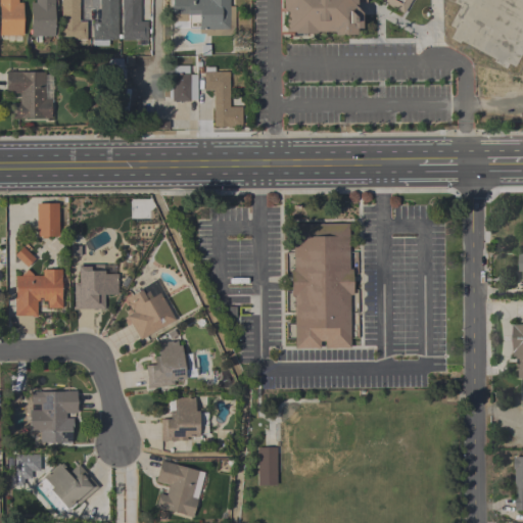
[(0,0),(17,0),(17,3),(22,3),(22,36),(0,36),(0,0)]
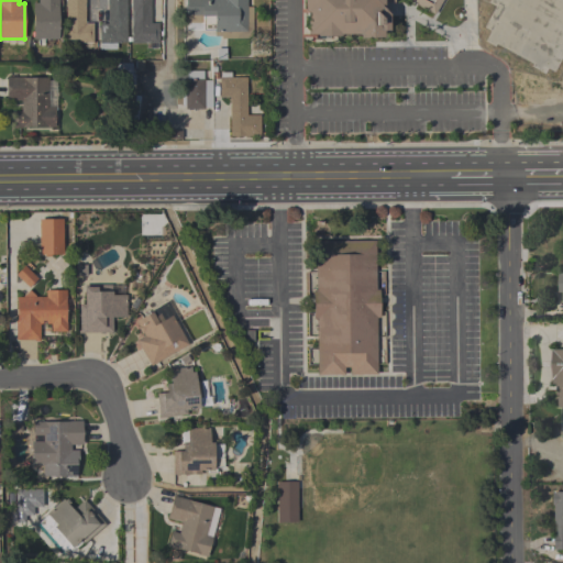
[(57,0),(57,39),(32,39),(32,3),(37,3),(37,0),(57,0)]
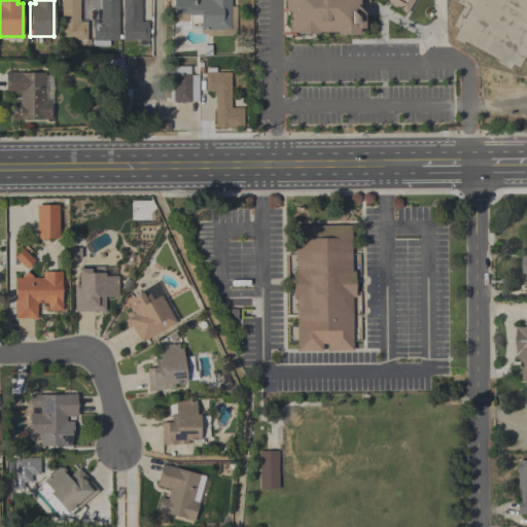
[(78,0),(78,22),(86,22),(86,40),(61,40),(61,0),(78,0)]
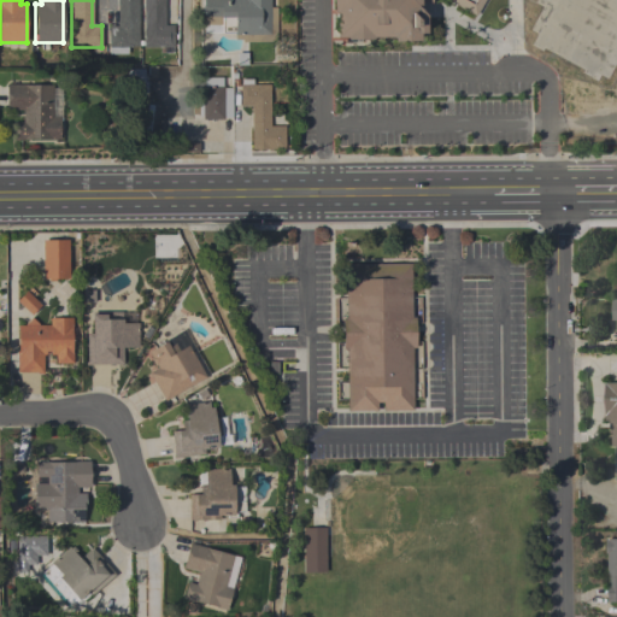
[(117,25),(117,0),(137,0),(139,47),(127,47),(127,54),(109,54),(109,27),(117,25)]
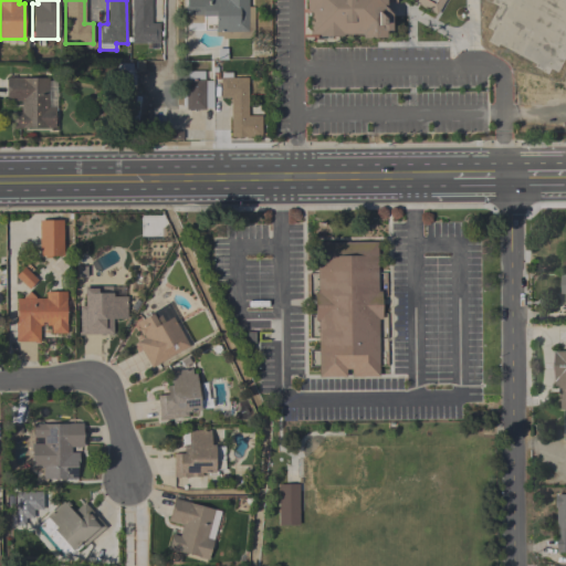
[(150,0),(150,23),(159,23),(159,43),(132,43),(132,0),(150,0)]
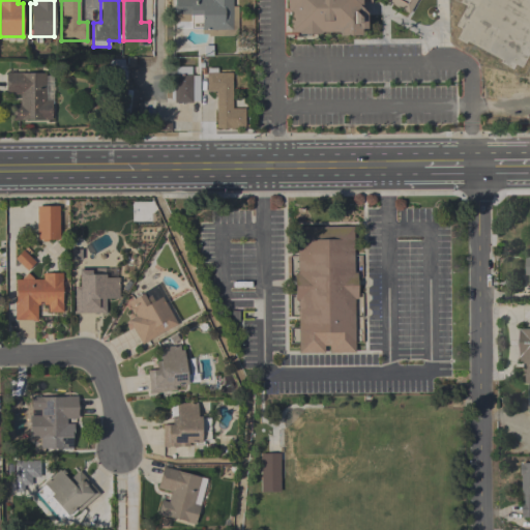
[(174,0),(232,0),(232,6),(237,7),(237,36),(207,36),(207,34),(201,34),(201,29),(175,28),(175,15),(174,15),(174,0)]
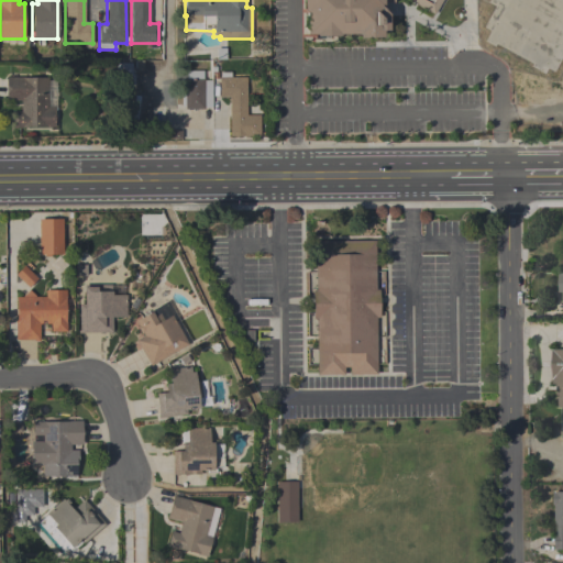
[(383,0),(383,9),(387,14),(388,31),(383,31),(383,37),(359,37),(359,34),(340,34),(340,36),(316,36),(316,34),(306,34),(306,11),(304,11),(304,0),(383,0)]
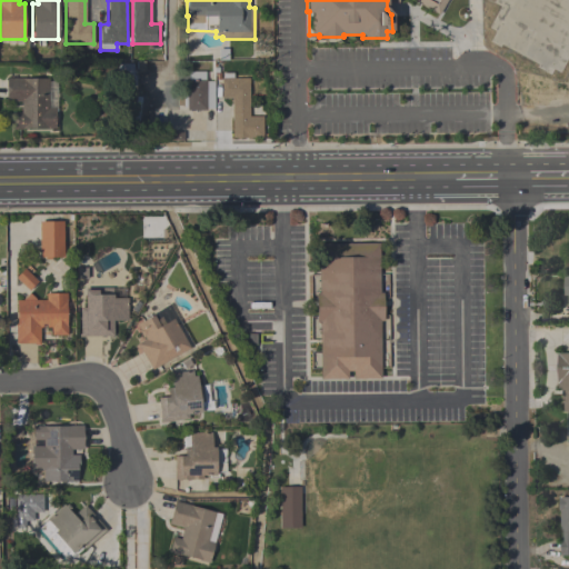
[(446,0),(438,15),(411,0),(446,0)]
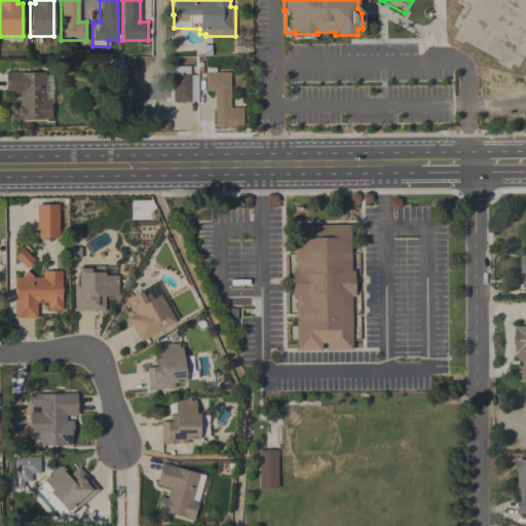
[(197,101),(190,101),(190,102),(172,102),(172,100),(170,100),(170,83),(172,83),(172,74),(174,74),(174,66),(189,66),(189,74),(190,74),(190,75),(197,75),(197,101)]
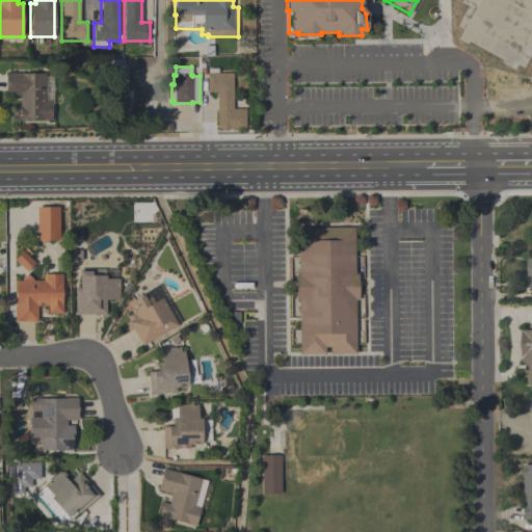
[(232,109),(245,109),(245,129),(217,129),(216,92),(207,92),(207,73),(208,73),(208,69),(217,69),(217,73),(232,73),(232,109)]
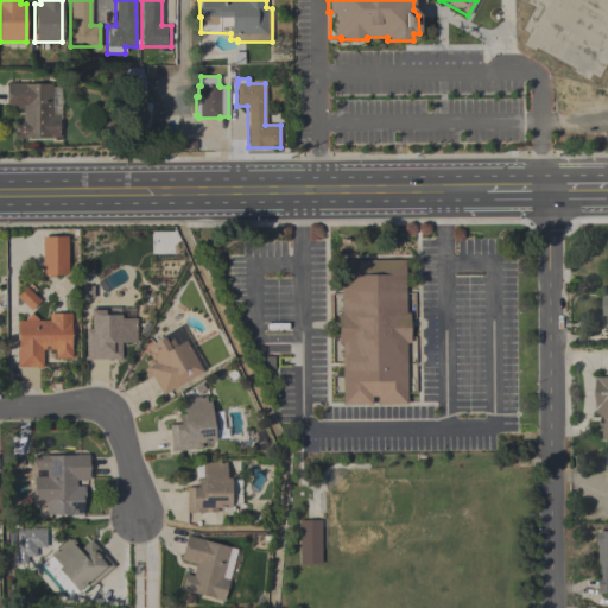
[(58,139),(48,139),(48,138),(26,137),(26,138),(13,138),(13,121),(21,121),(21,109),(6,109),(6,83),(24,83),(24,84),(51,84),(51,116),(58,116),(58,139)]
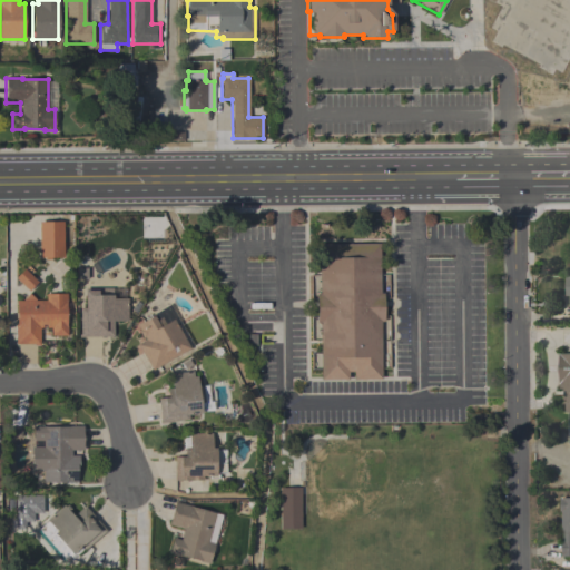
[(39,257),(39,223),(62,223),(62,257),(51,257),(51,259),(45,259),(45,257),(39,257)]
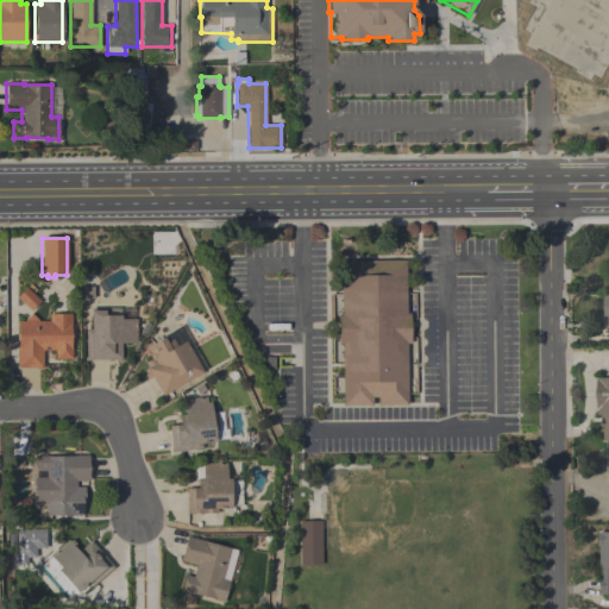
[(332,258),(402,258),(400,403),(330,402),(332,258)]
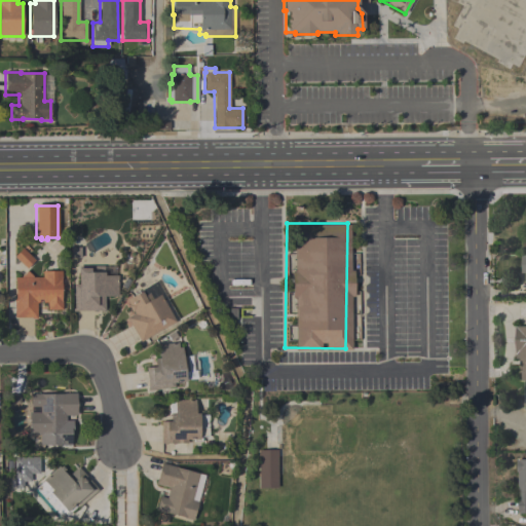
[(14,257),(22,249),(34,261),(27,269),(14,257)]
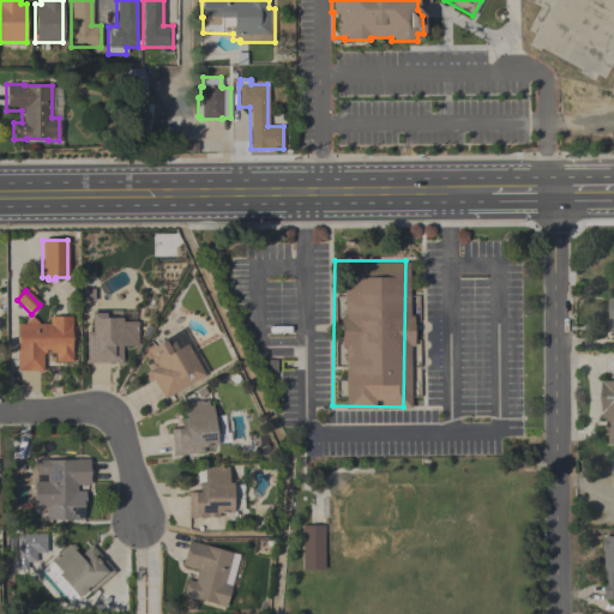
[(122,362),(86,363),(85,332),(91,332),(91,313),(92,313),(92,311),(121,311),(121,318),(122,318),(122,321),(137,321),(138,347),(122,347),(122,362)]
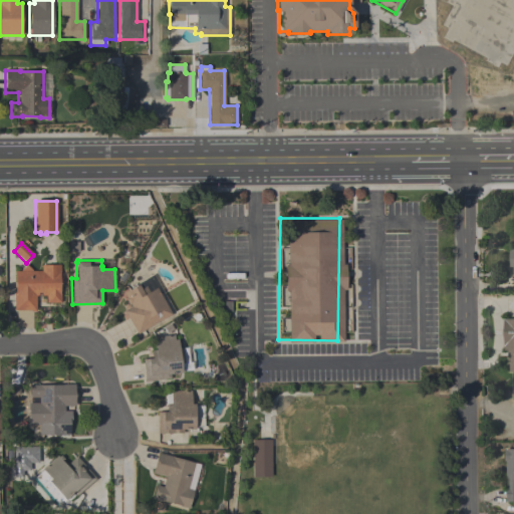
[(60,303),(46,303),(46,296),(35,296),(35,311),(30,311),(30,310),(14,310),(14,293),(15,293),(15,271),(21,271),(21,270),(26,265),(31,270),(31,271),(41,271),(41,265),(60,265),(60,303)]
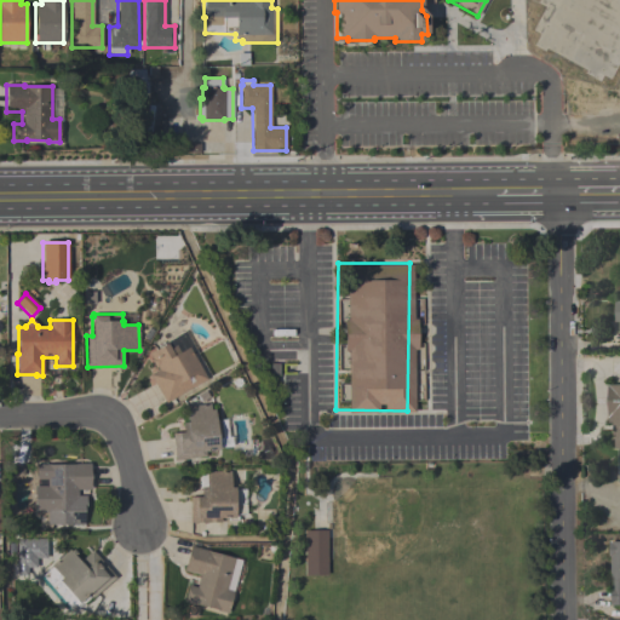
[(211,375),(206,378),(207,379),(165,403),(149,375),(158,371),(156,368),(155,368),(150,360),(151,360),(149,354),(167,344),(166,342),(184,331),(211,375)]
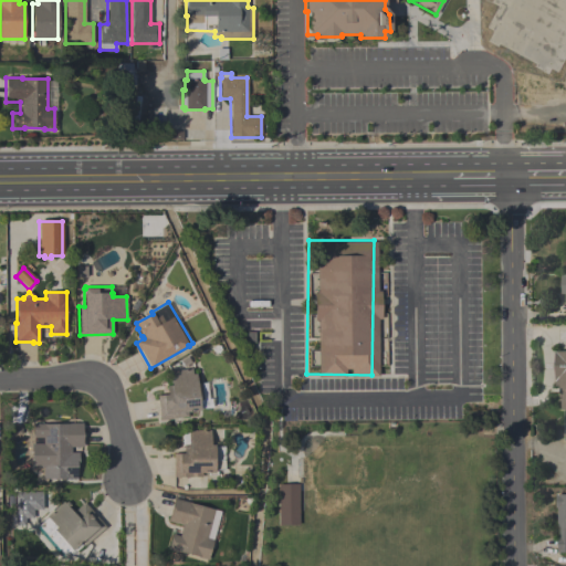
[(556,352),(565,352),(565,410),(562,410),(562,401),(561,401),(561,386),(556,386),(556,352)]
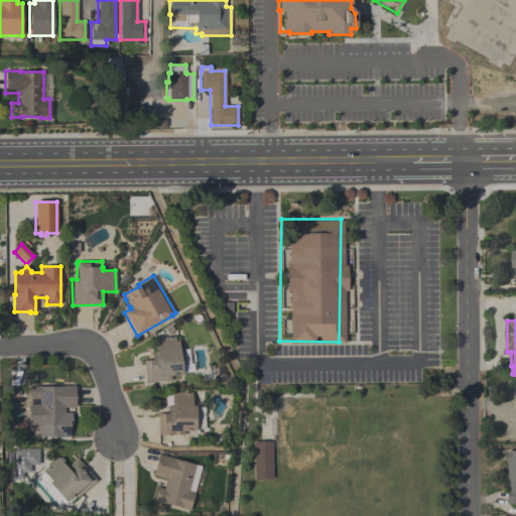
[(143,361),(152,360),(151,352),(156,352),(154,339),(174,337),(175,342),(178,341),(179,350),(183,350),(184,364),(181,365),(182,375),(170,376),(171,380),(145,383),(143,361)]
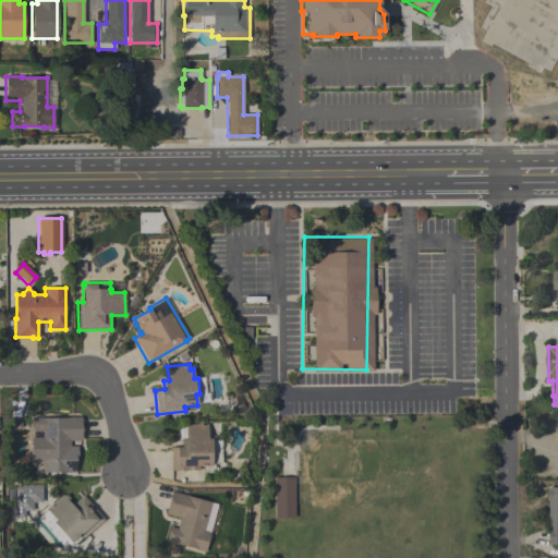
[(33,419),(68,419),(68,417),(81,417),(81,441),(70,441),(70,447),(77,447),(77,461),(75,461),(75,473),(67,473),(41,472),(41,461),(31,461),(31,437),(33,437),(33,419)]
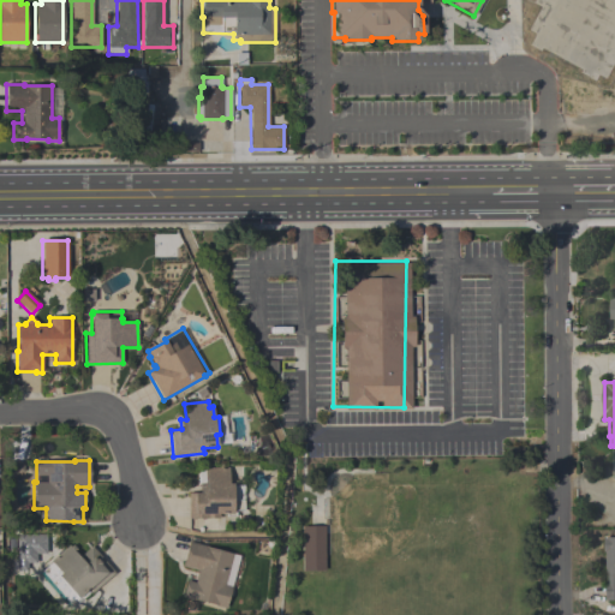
[(189,519),(187,494),(199,494),(199,484),(204,484),(204,467),(228,467),(230,484),(233,484),(233,500),(243,500),(243,511),(236,511),(236,517),(226,518),(225,514),(219,514),(219,519),(189,519)]
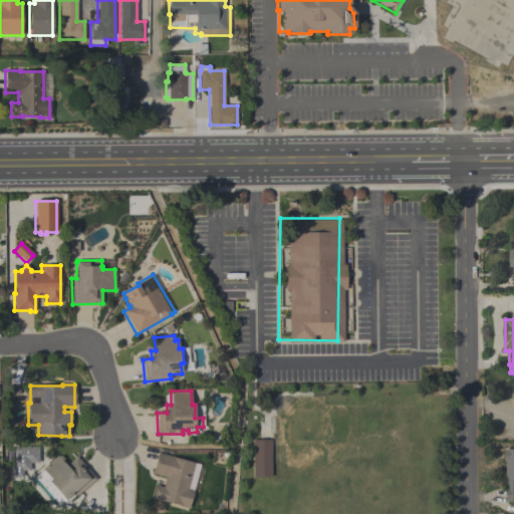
[(271,477),(253,477),(253,440),(271,440),(271,477)]
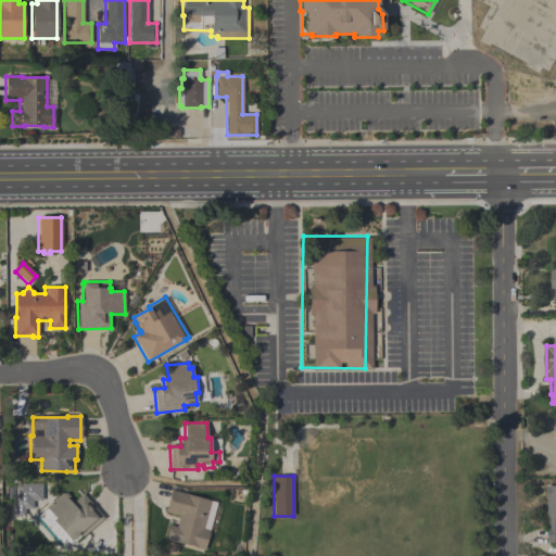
[(14,482),(41,482),(41,500),(32,500),(32,508),(24,508),(24,516),(14,516),(14,482)]
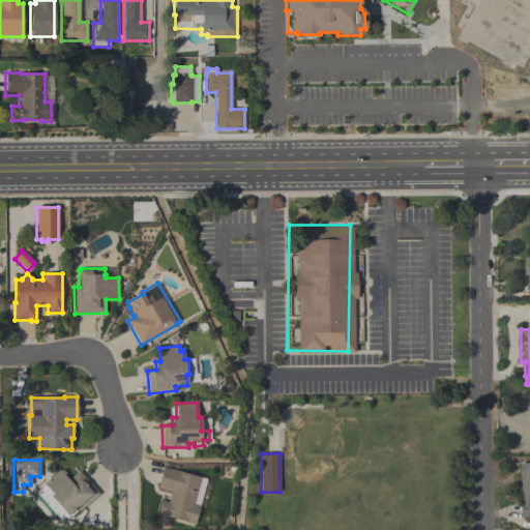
[(529,518),(523,518),(523,476),(521,476),(521,463),(529,463),(529,518)]
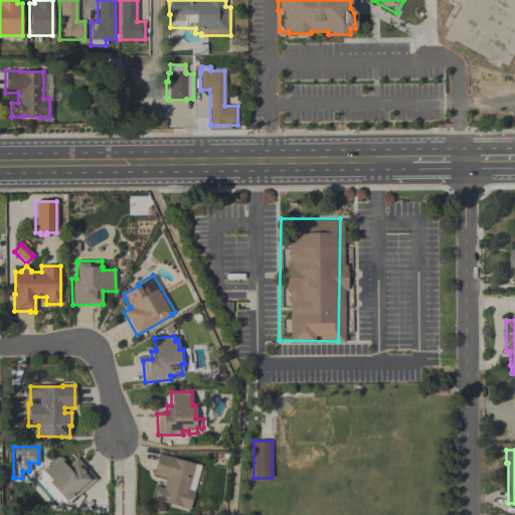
[(189,510),(162,502),(162,503),(152,501),(156,487),(163,489),(166,478),(152,475),(158,454),(172,458),(195,465),(188,490),(193,492),(189,510)]
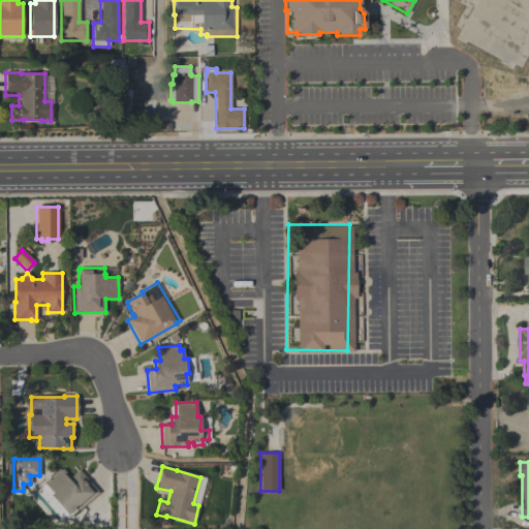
[(98,493),(79,510),(75,507),(67,515),(66,514),(60,519),(36,491),(44,485),(43,484),(59,469),(60,470),(62,468),(66,473),(64,474),(67,479),(79,470),(98,493)]
